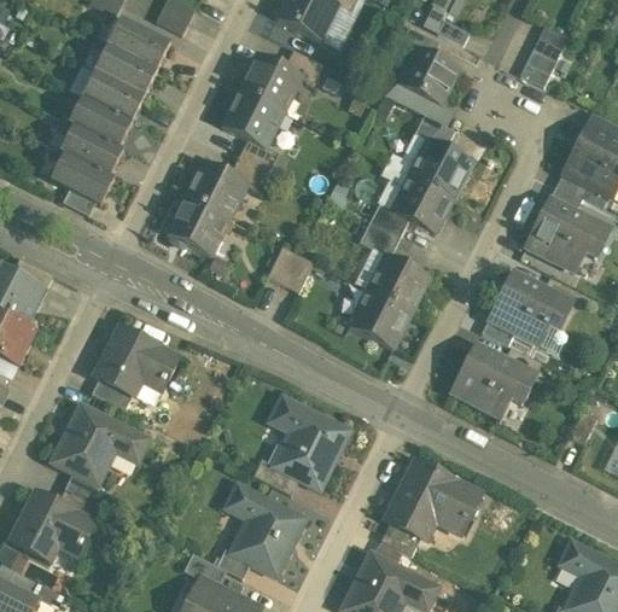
[(121,4),(114,0),(89,0),(88,4),(115,16),(121,4)]
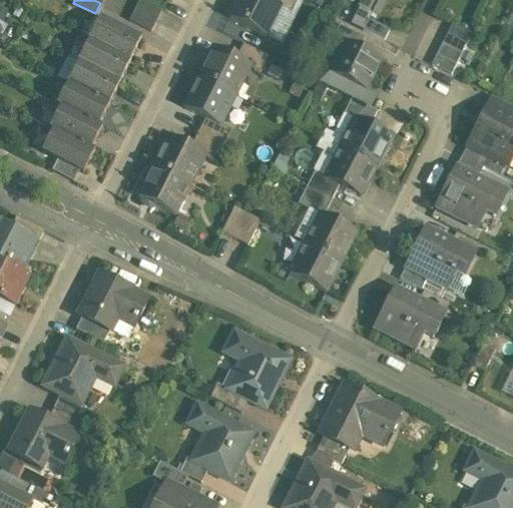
[(161,6),(148,0),(138,0),(134,7),(156,17),(161,6)]
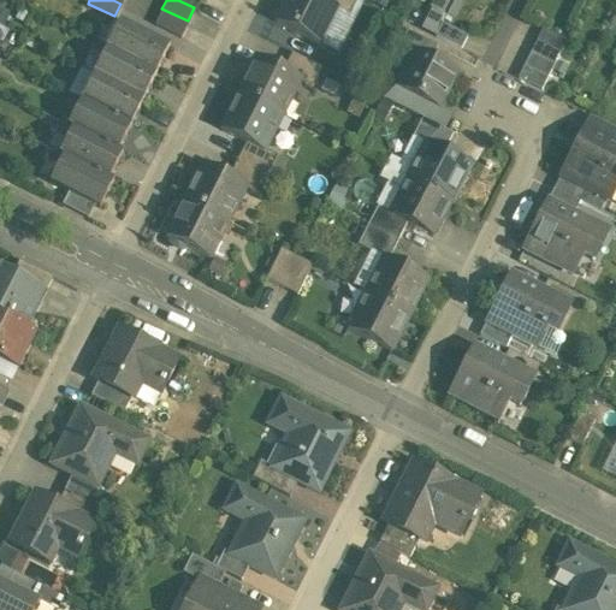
[(284,0),(276,18),(318,40),(336,3),(337,1),(335,0),(284,0)]
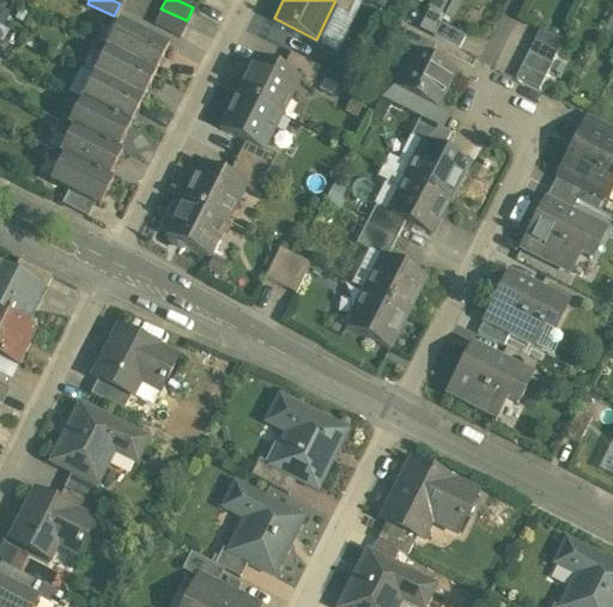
[(333,0),(335,1),(334,2),(347,10),(352,0),(333,0)]
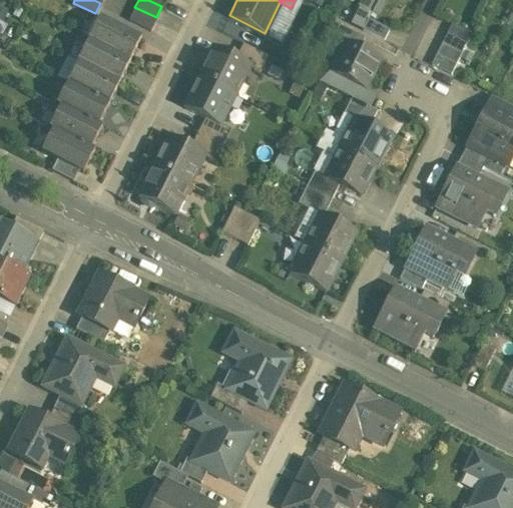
[(371,6),(377,8),(380,0),(359,0),(350,19),(362,25),(371,6)]
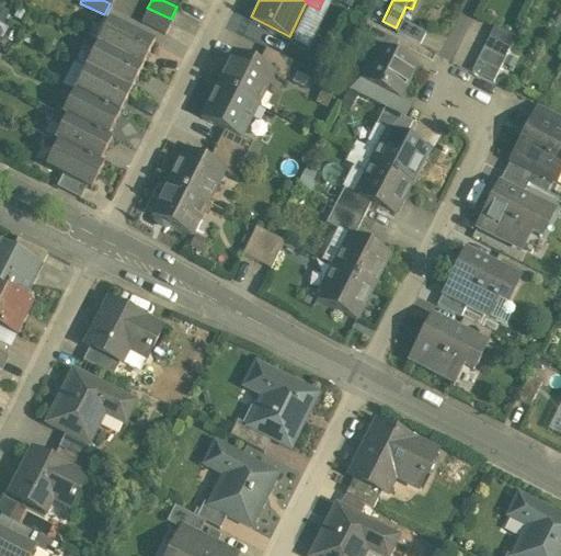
[(171,19),(147,8),(141,19),(164,31),(171,19)]
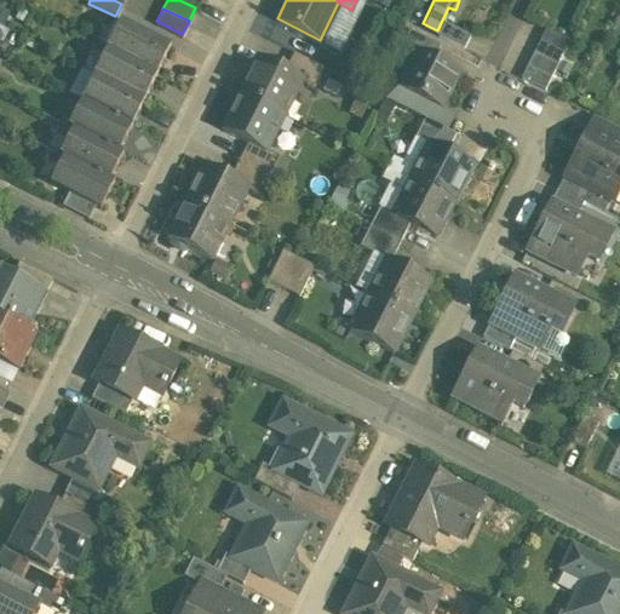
[(470,33),(445,19),(438,33),(464,45),(470,33)]
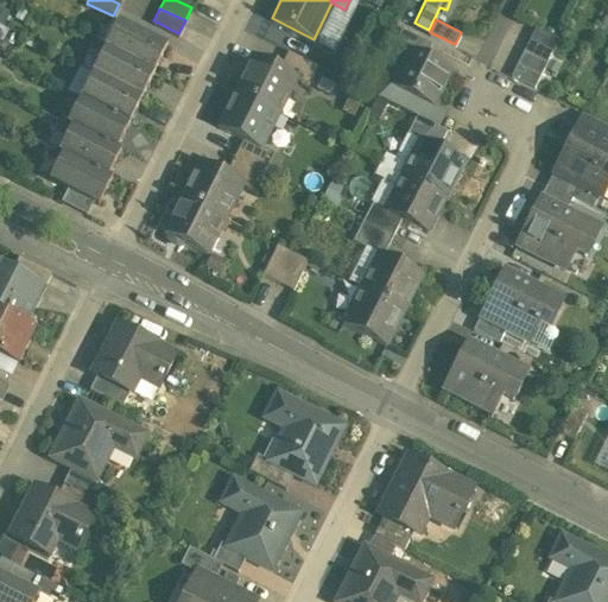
[(166,43),(122,21),(108,46),(109,48),(153,69),(166,43)]
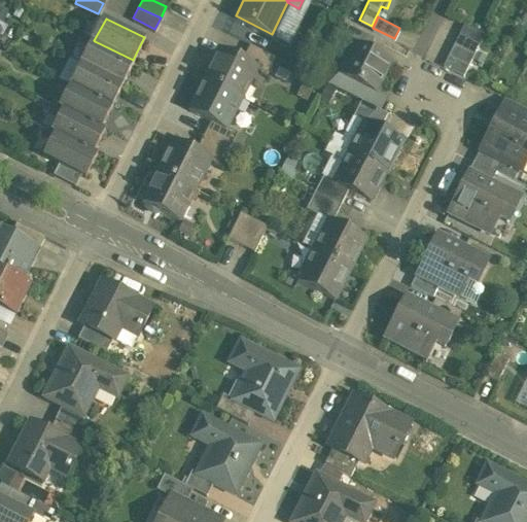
[(484,32),(464,22),(459,32),(479,42),(484,32)]
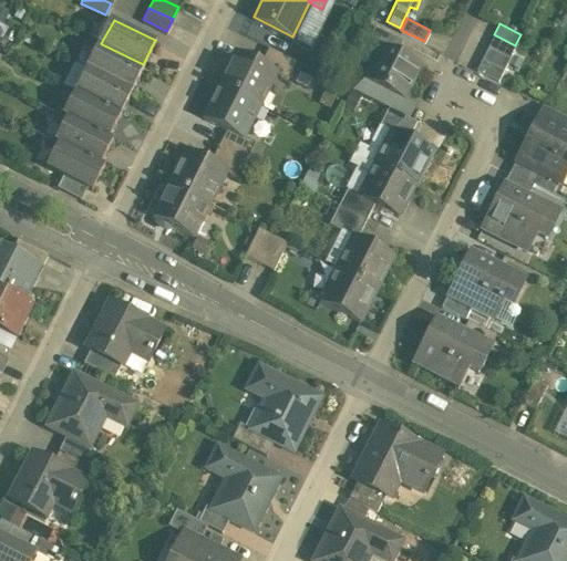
[(403,39),(375,24),(368,38),(380,44),(381,42),(397,50),(403,39)]
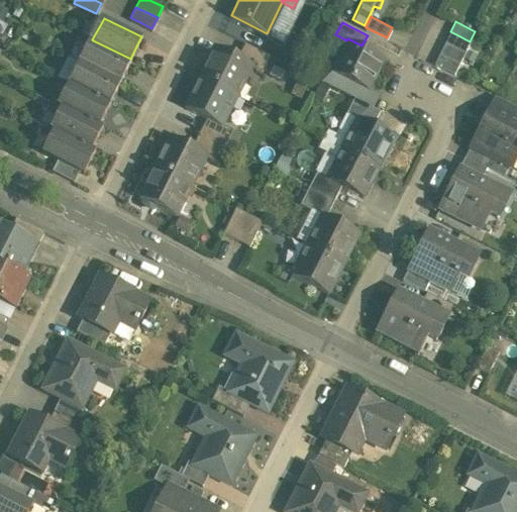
[(470,41),(450,31),(444,41),(464,52),(470,41)]
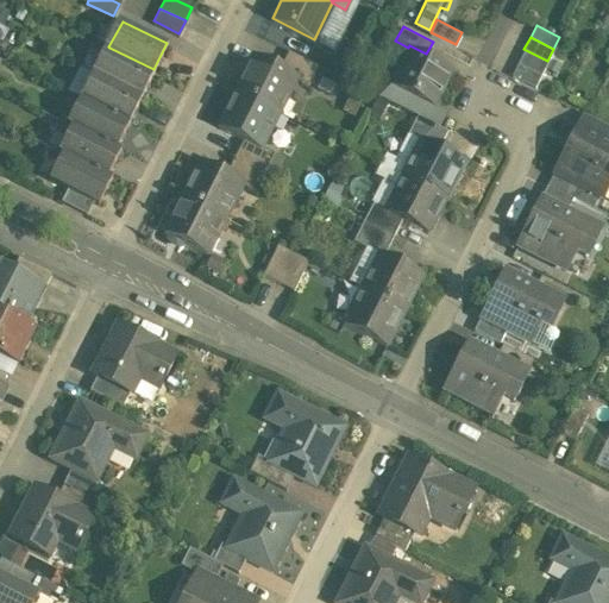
[(426,54),(409,45),(408,48),(397,69),(400,71),(395,82),(391,81),(390,82),(433,104),(452,67),(426,54)]
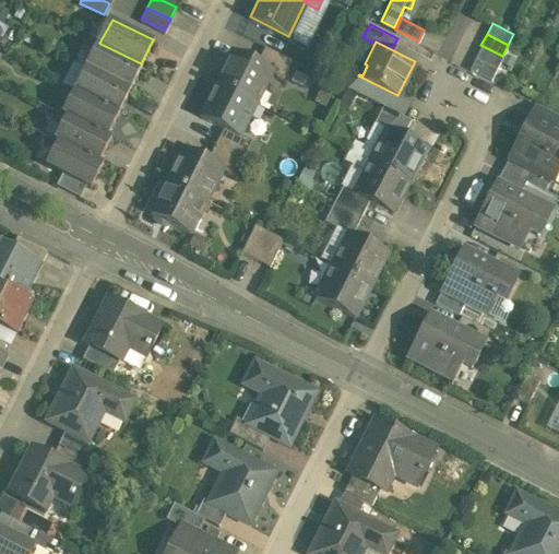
[(141,63),(100,44),(88,67),(129,87),(141,65),(141,63)]
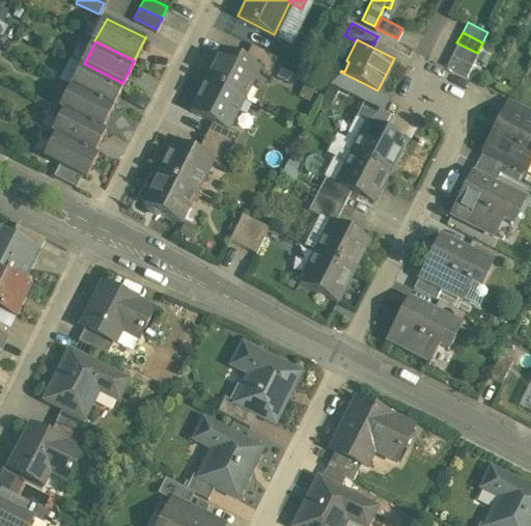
[(277,55),(252,43),(245,58),(258,65),(269,72),(277,55)]
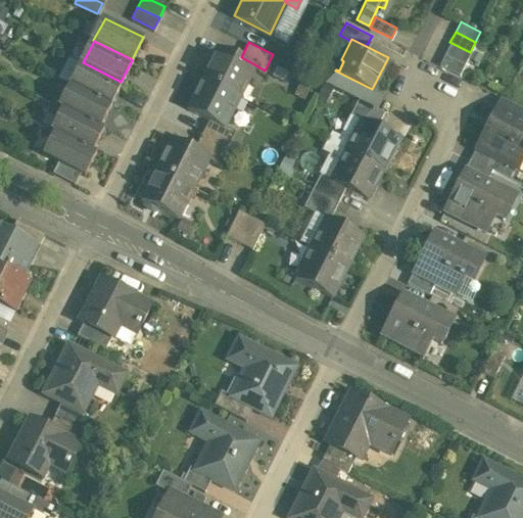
[(470,52),(449,42),(444,52),(465,62),(470,52)]
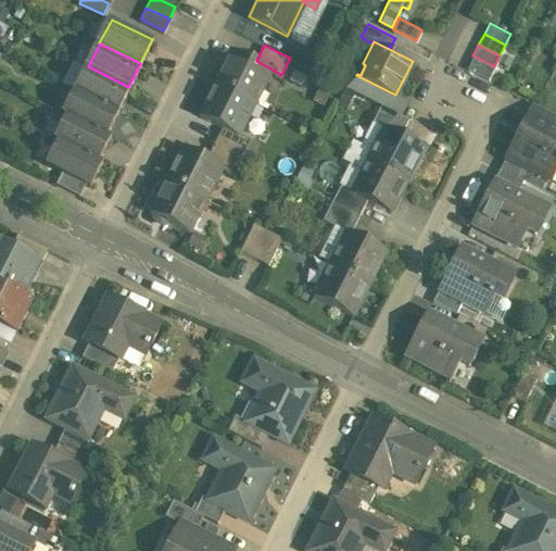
[(256,61),(232,49),(216,82),(254,100),(270,69),(256,61)]
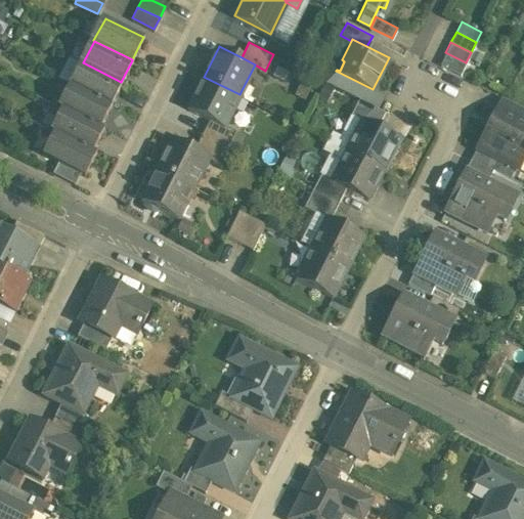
[(466,62),(445,52),(440,62),(461,73),(466,62)]
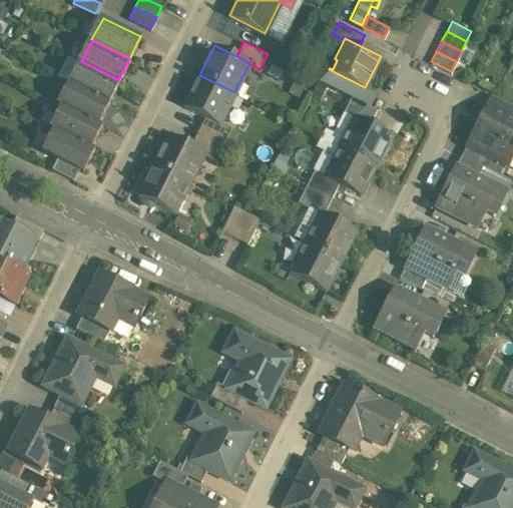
[(118,80),(81,61),(71,83),(108,102),(119,80),(118,80)]
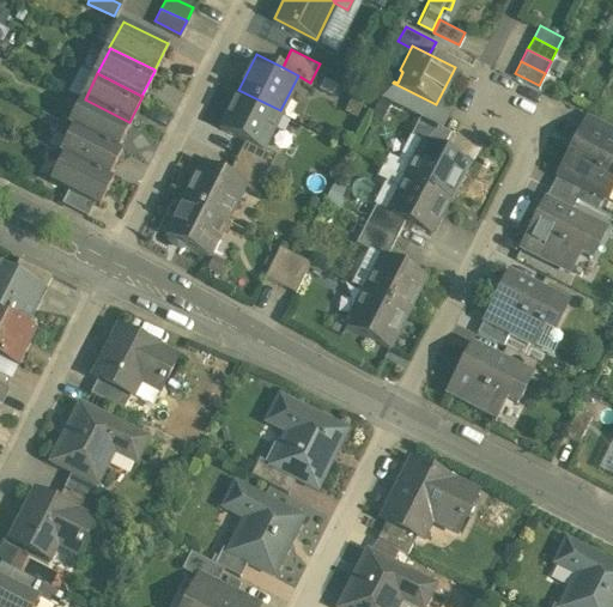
[(280,110),(238,90),(220,125),(246,138),(262,146),(280,110)]
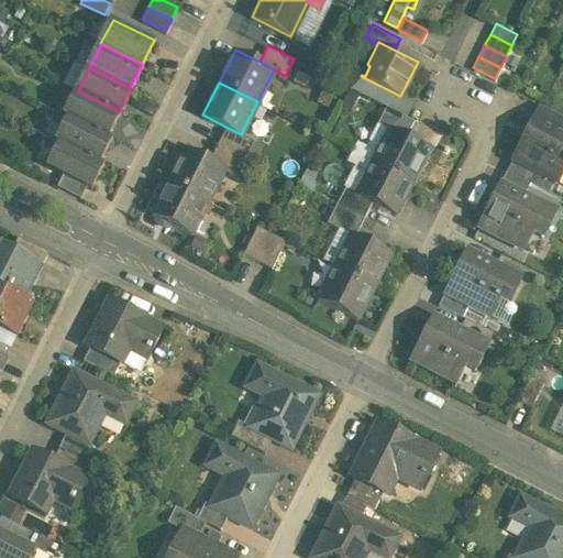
[(119,112),(78,91),(66,115),(70,117),(107,135),(119,112)]
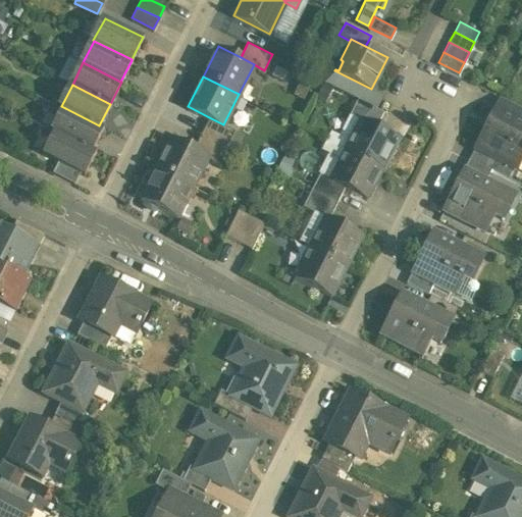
[(383,111),(358,98),(350,113),(361,118),(362,117),(376,124),(383,111)]
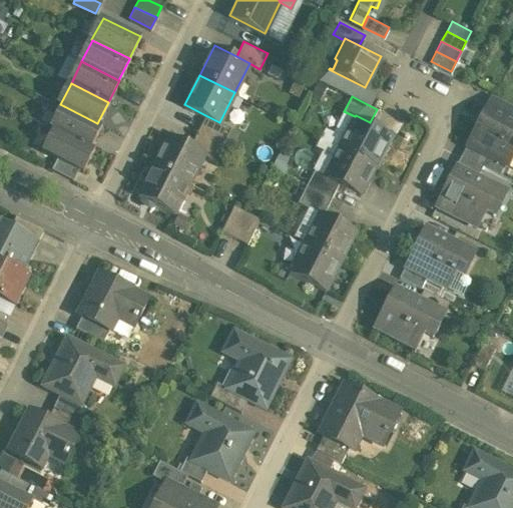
[(512,116),(487,103),(467,143),(488,154),(508,164),(512,154),(512,116)]
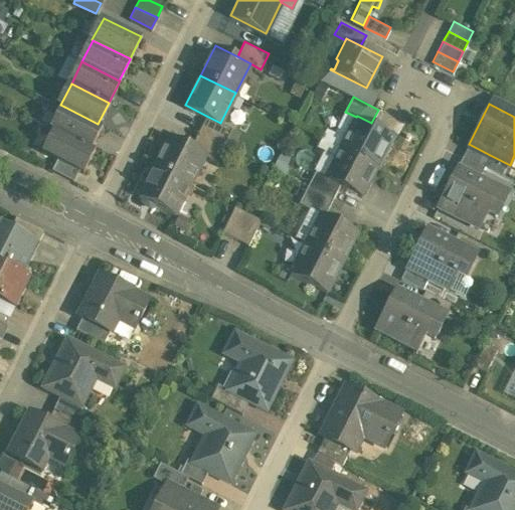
[(98,124),(64,107),(53,128),(56,130),(91,148),(102,126),(98,124)]
